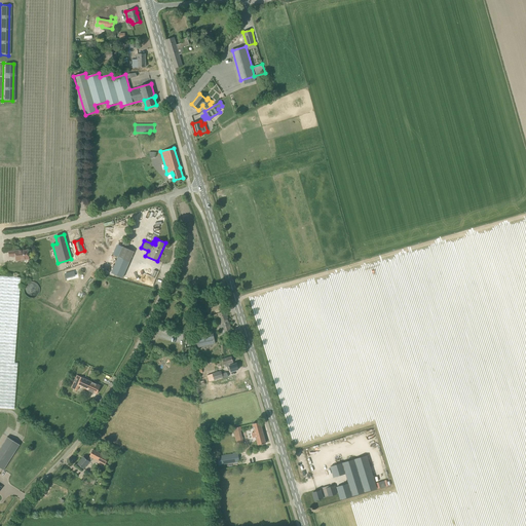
[(118,257),(129,262),(135,252),(122,247),(118,257)]
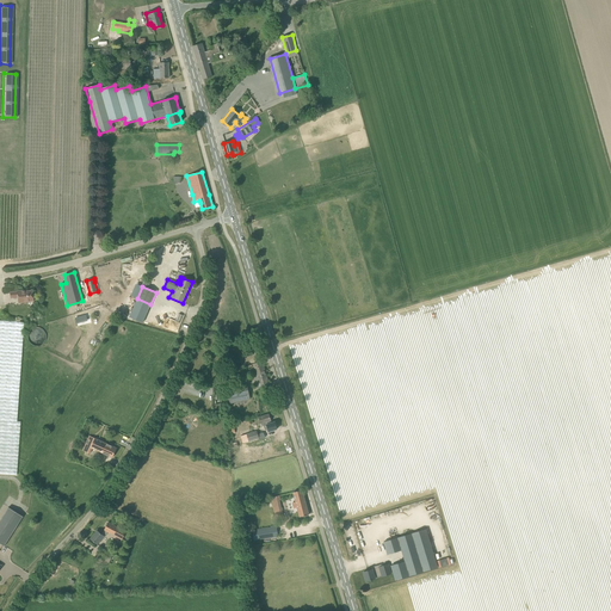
[(19,303),(34,302),(32,290),(26,291),(26,290),(18,291),(11,292),(11,298),(18,297),(19,303)]
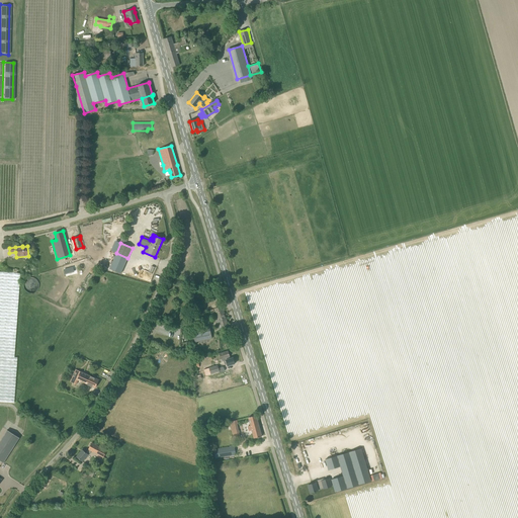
[(14,357),(20,273),(1,272),(0,271),(0,402),(14,403),(17,357),(14,357)]
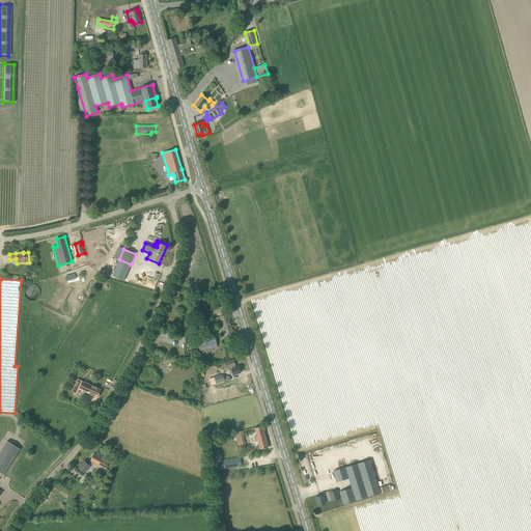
[(40,290),(40,289),(40,288),(39,286),(39,285),(37,283),(36,283),(35,282),(33,281),(32,281),(31,281),(29,282),(28,283),(27,284),(25,285),(25,286),(25,288),(24,289),(25,291),(25,292),(26,295),(27,296),(28,297),(30,297),(31,298),(32,298),(33,298),(35,297),(36,296),(38,295),(39,294),(39,292),(40,290)]
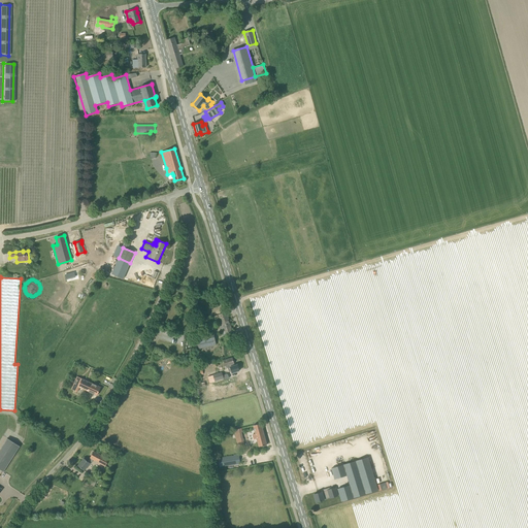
[(219,315),(222,326),(219,327),(222,335),(232,332),(227,312),(219,315)]
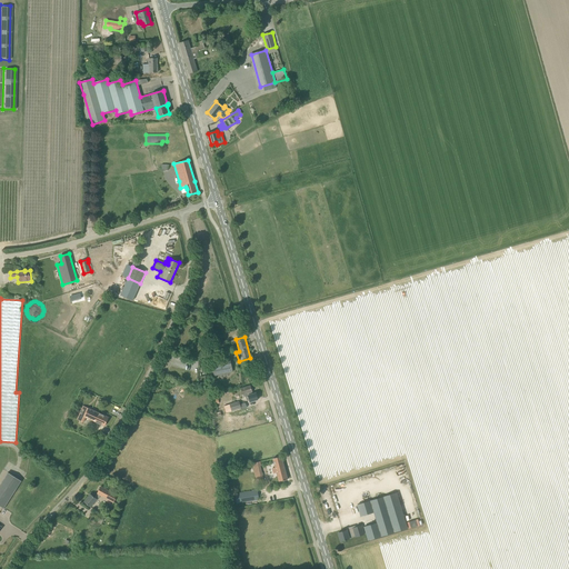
[(225,372),(233,370),(230,359),(211,363),(213,375),(223,372),(223,371),(225,371),(225,372)]
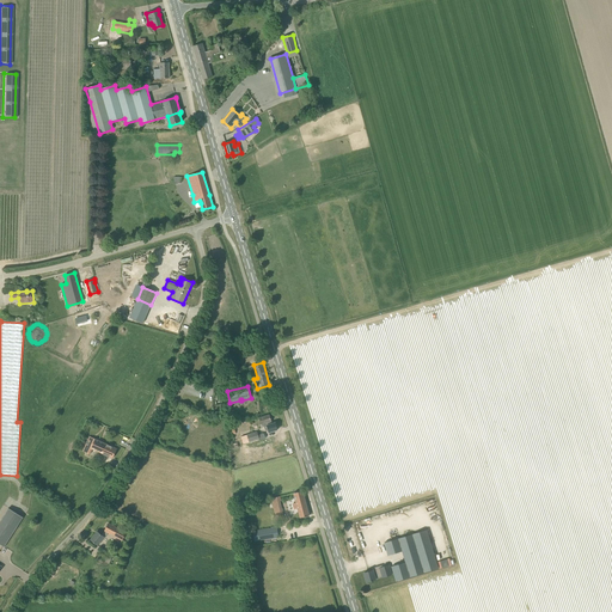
[(269,432),(277,429),(275,423),(273,423),(269,415),(259,417),(262,423),(267,422),(269,432)]
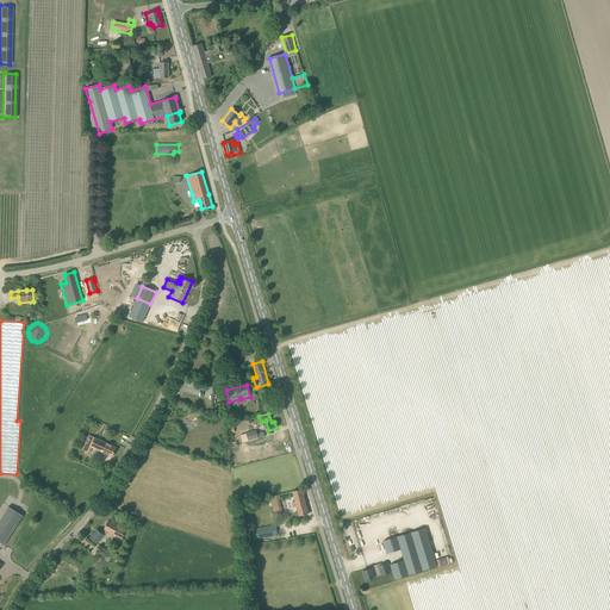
[(248,441),(249,441),(259,437),(256,430),(247,434),(241,435),(243,442),(248,441)]
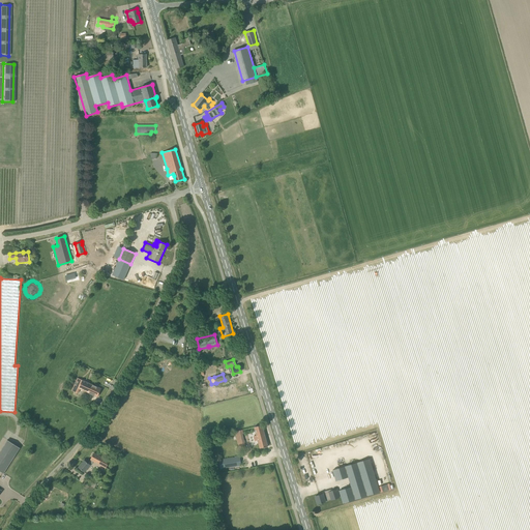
[(101,388),(80,379),(78,378),(71,390),(77,392),(79,388),(97,396),(101,388)]
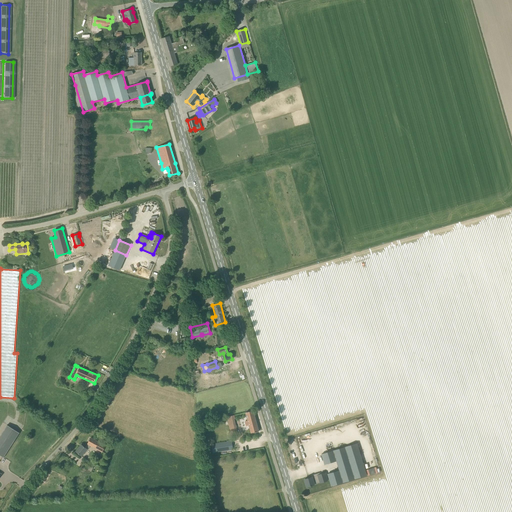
[(251,434),(251,433),(259,431),(253,410),(246,412),(248,421),(245,421),(246,426),(249,425),(251,434)]
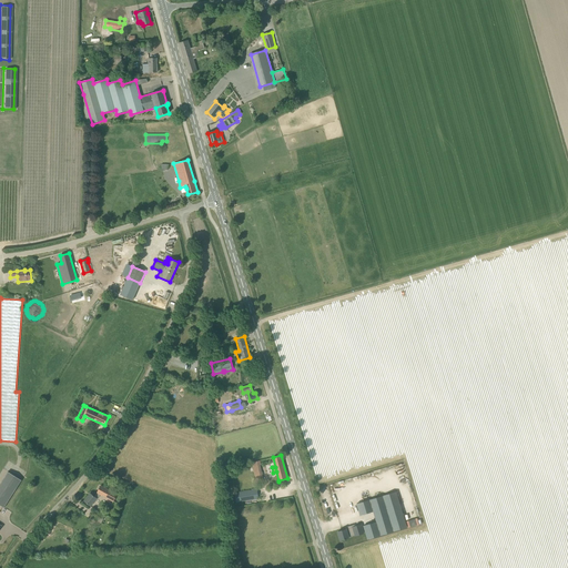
[(256,484),(263,482),(259,460),(251,462),(256,484)]
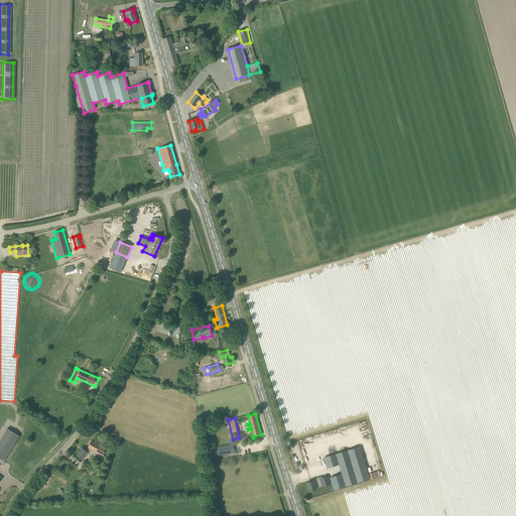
[(0,436),(0,459),(3,461),(18,435),(5,428),(0,436)]
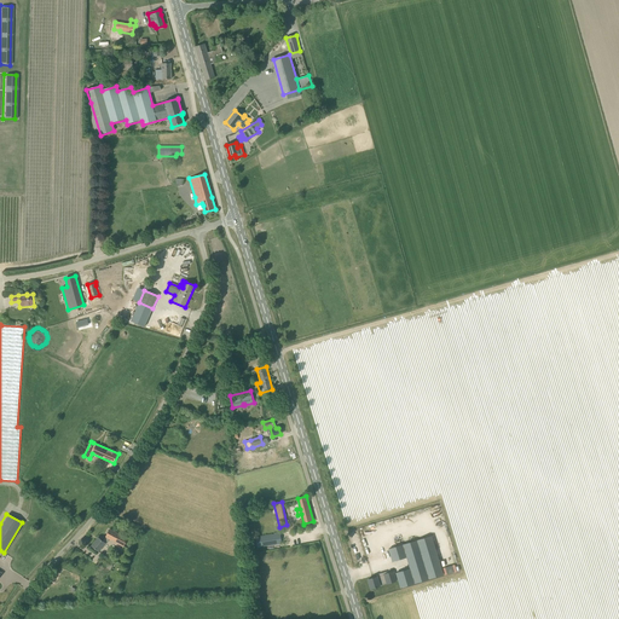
[(128,538),(110,530),(105,537),(106,537),(103,542),(98,538),(92,545),(99,550),(105,543),(106,544),(109,539),(110,541),(123,547),(128,538)]
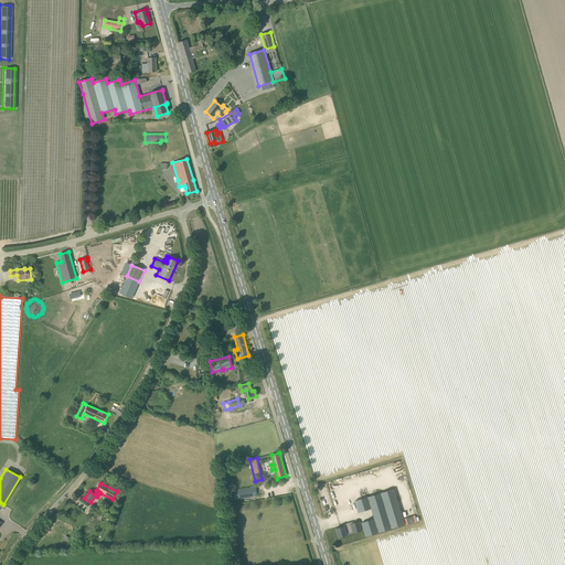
[(235,500),(257,497),(255,487),(234,491),(235,500)]
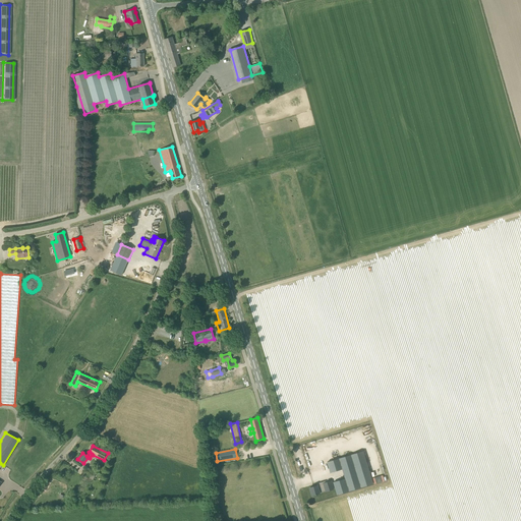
[(362,452),(339,459),(327,462),(331,472),(342,469),(345,478),(334,482),(337,495),(372,484),(368,472),(362,452)]
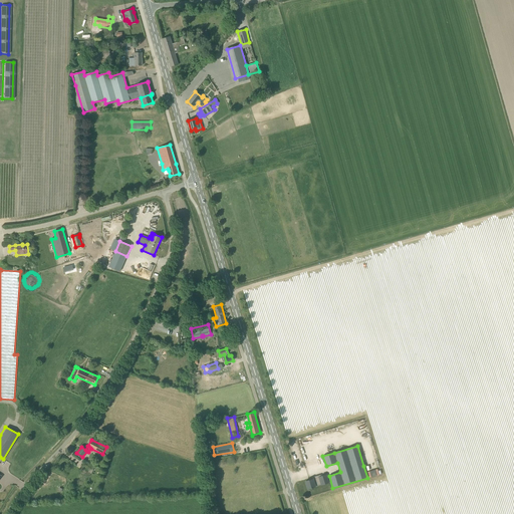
[(91,474),(95,466),(85,461),(81,469),(91,474)]
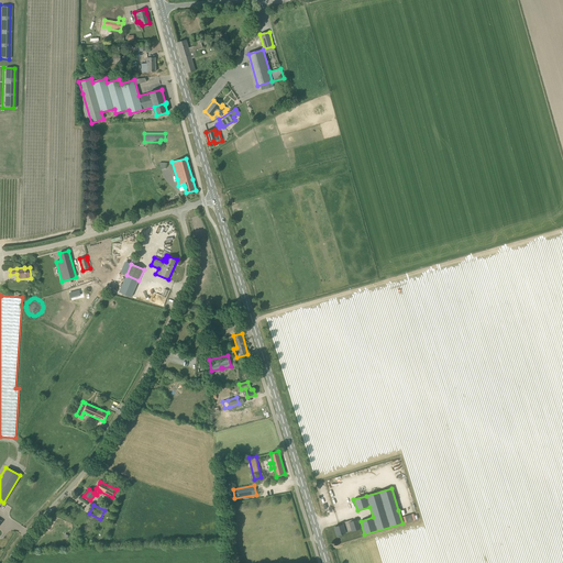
[(338,536),(345,533),(345,532),(352,531),(353,531),(361,529),(357,520),(350,522),(350,523),(343,525),(334,527),(338,536)]
